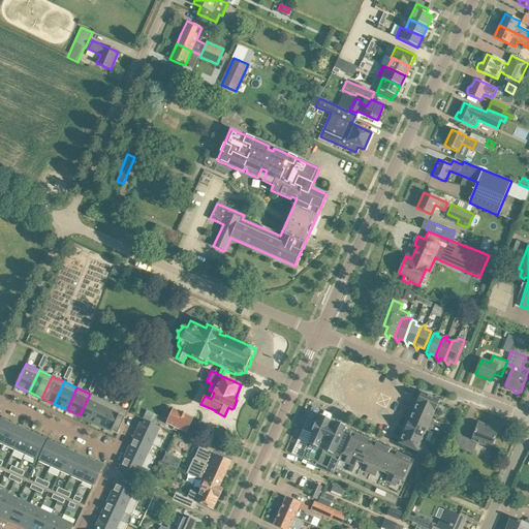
[(421,393),(418,397),(416,403),(416,404),(413,410),(415,411),(443,424),(448,427),(457,408),(421,393)]
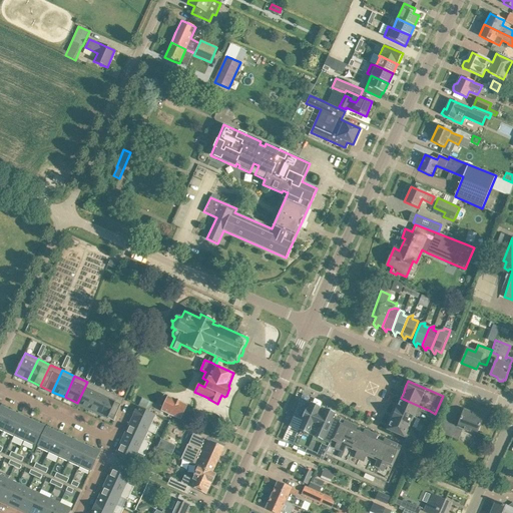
[(89,409),(99,387),(87,382),(77,403),(89,409)]
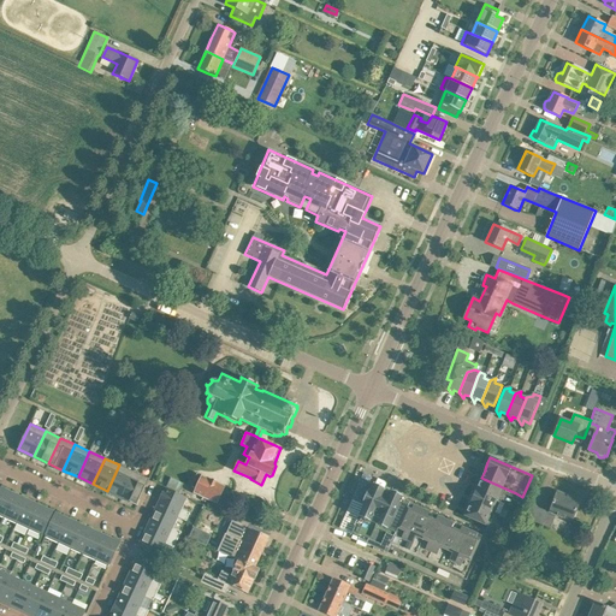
[(122,497),(134,472),(119,465),(107,491),(122,497)]
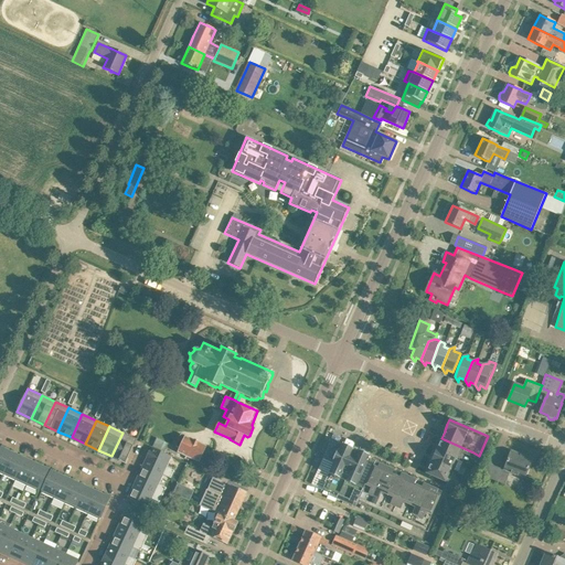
[(126,462),(137,439),(123,433),(112,456),(126,462)]
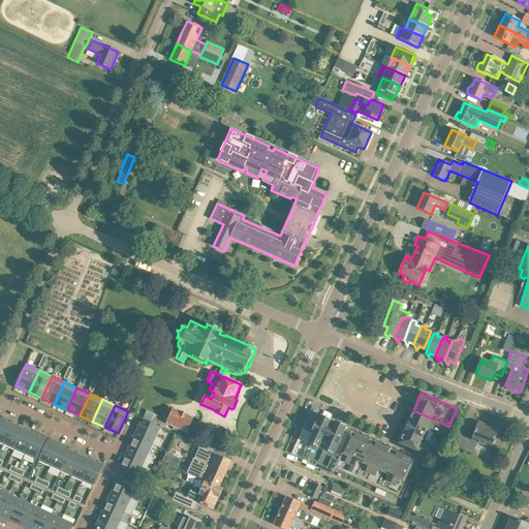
[(169,407),(164,417),(167,418),(165,424),(186,433),(193,417),(169,407)]
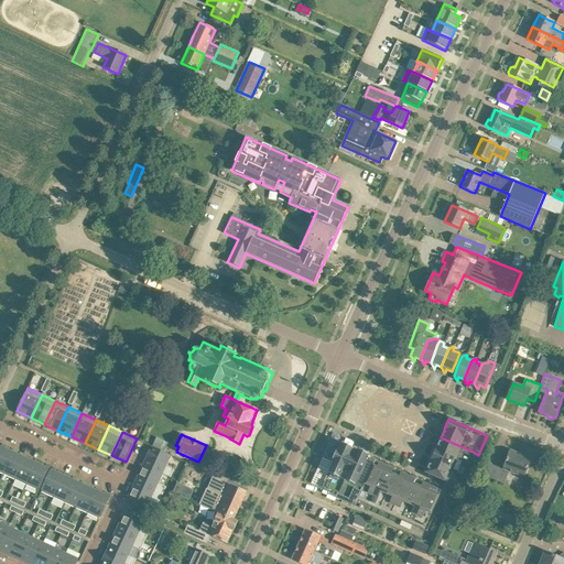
[(443,438),(441,437),(435,449),(458,459),(462,452),(470,456),(473,452),(443,438)]
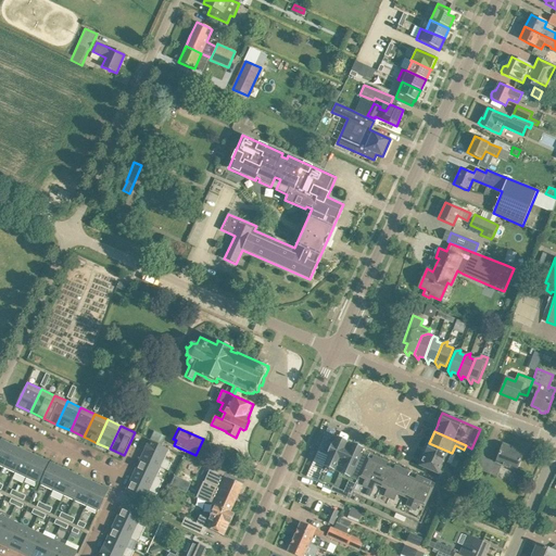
[(154,432),(150,441),(161,446),(165,438),(154,432)]
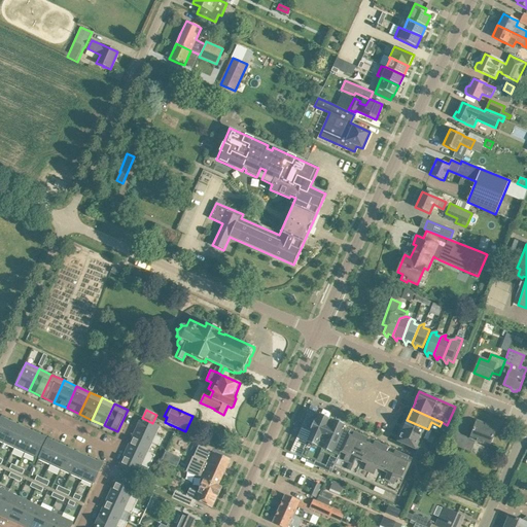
[(350,431),(344,428),(345,425),(334,420),(334,421),(319,414),(316,421),(314,420),(310,431),(311,432),(301,456),(318,464),(317,466),(330,473),(334,467),(350,431)]
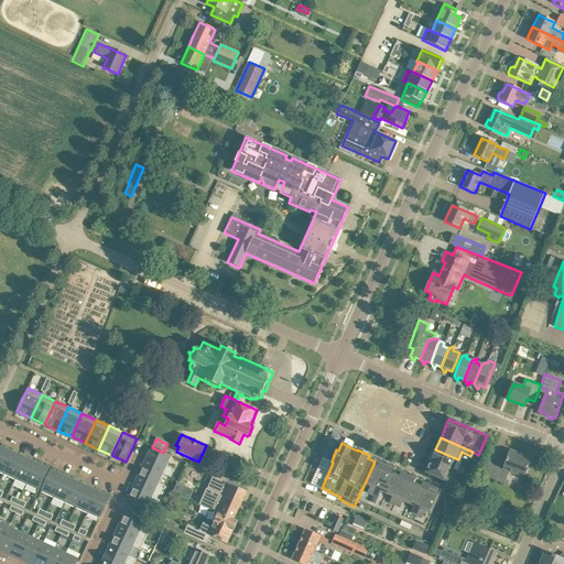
[(152,447),(143,465),(171,477),(174,469),(166,466),(172,456),(163,453),(152,447)]
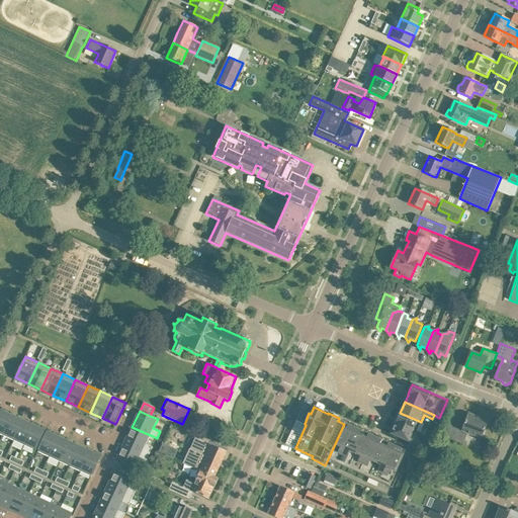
[(0,434),(3,435),(12,417),(1,412),(0,413),(0,434)]
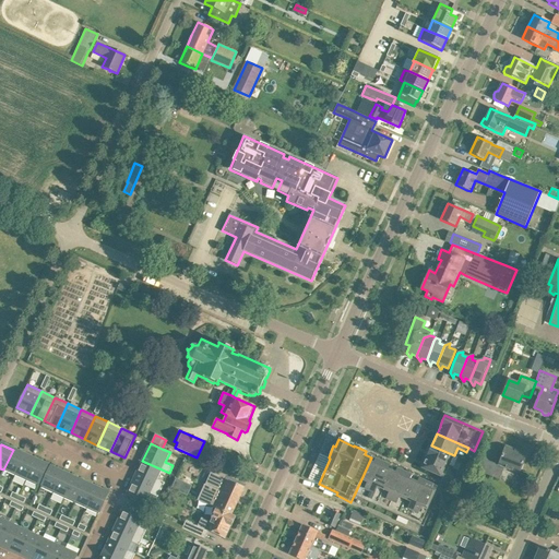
[(449,466),(454,455),(431,445),(427,456),(449,466)]
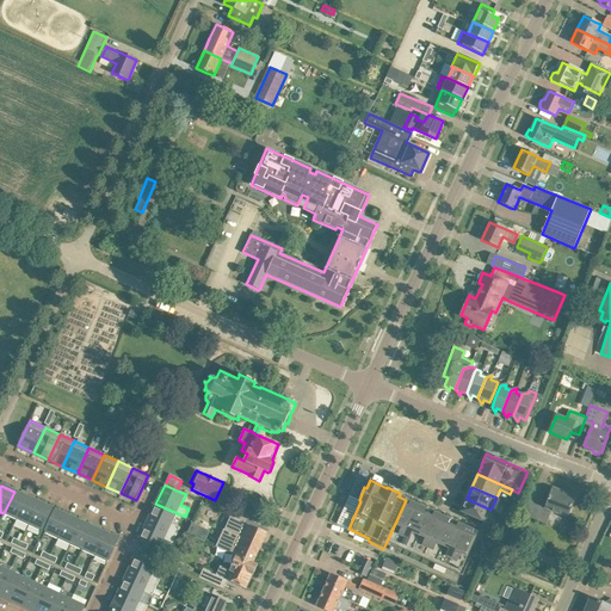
[(534,504),(529,517),(547,524),(551,511),(567,517),(575,497),(553,488),(545,508),(534,504)]
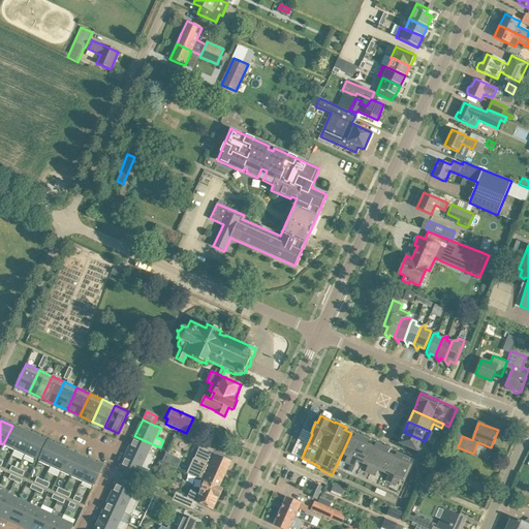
[(13,449),(23,431),(12,426),(3,444),(13,449)]
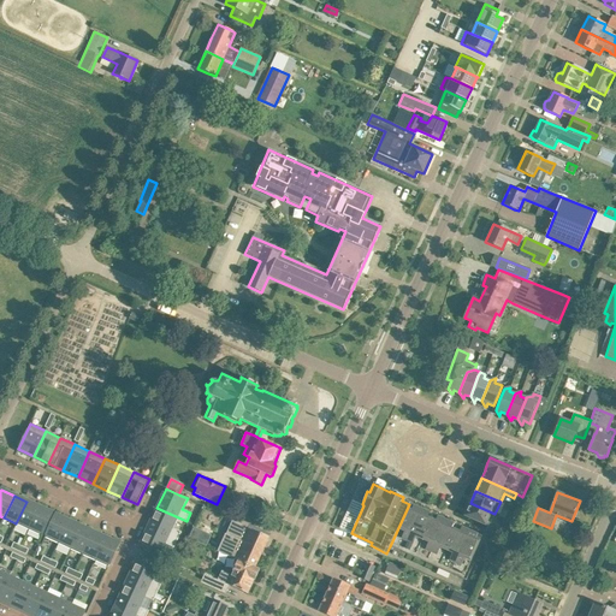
[(29,529),(39,507),(27,502),(16,523),(29,529)]
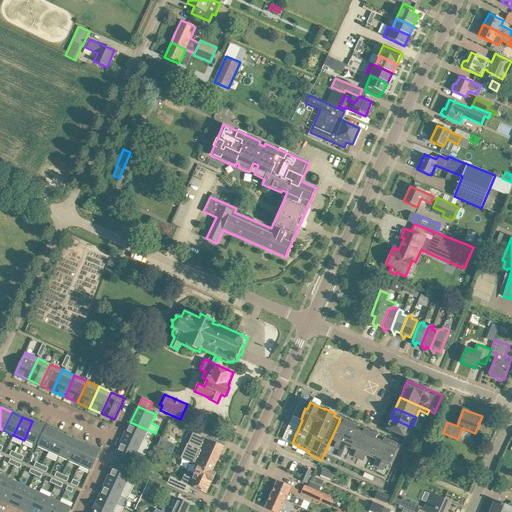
[(406,438),(411,427),(391,418),(386,429),(406,438)]
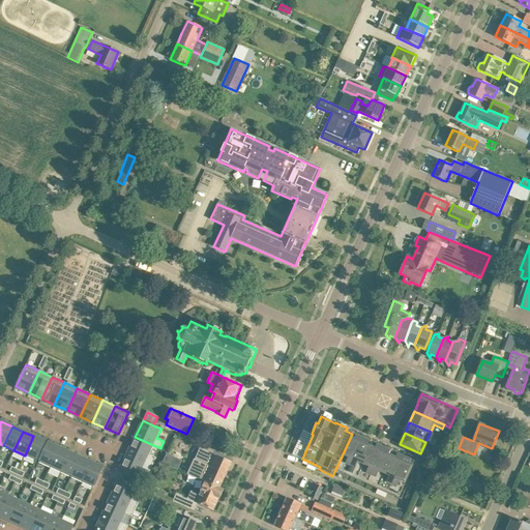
[(414,462),(356,435),(352,434),(335,470),(401,499),(407,487),(404,486),(414,462)]
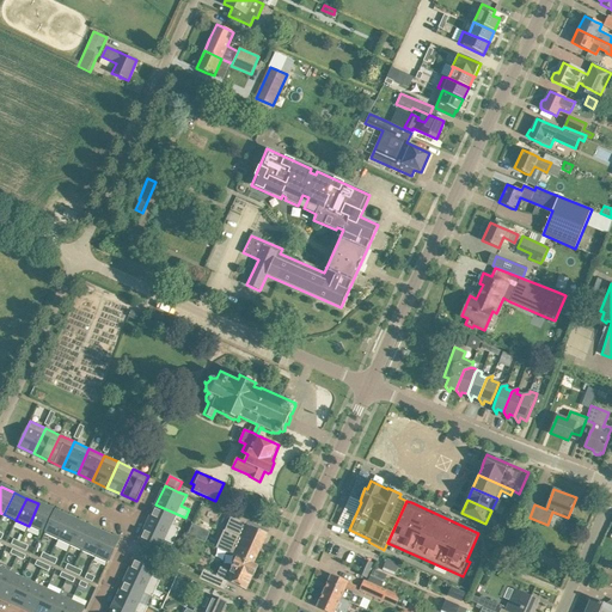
[(41,533),(51,509),(38,503),(29,526),(41,532),(41,533)]
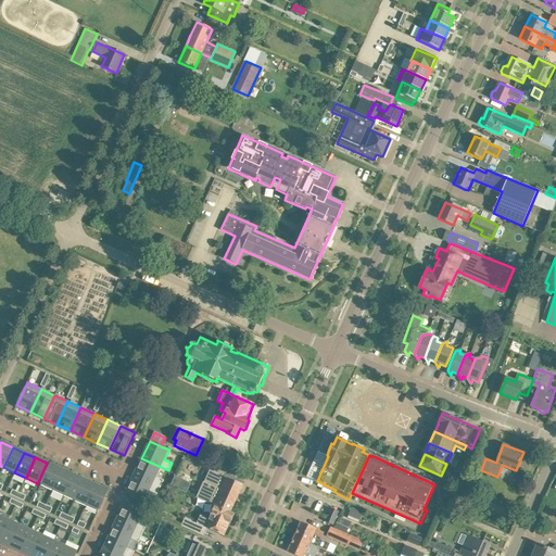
[(168,470),(141,458),(134,476),(160,488),(164,480),(156,477),(161,467),(168,470)]
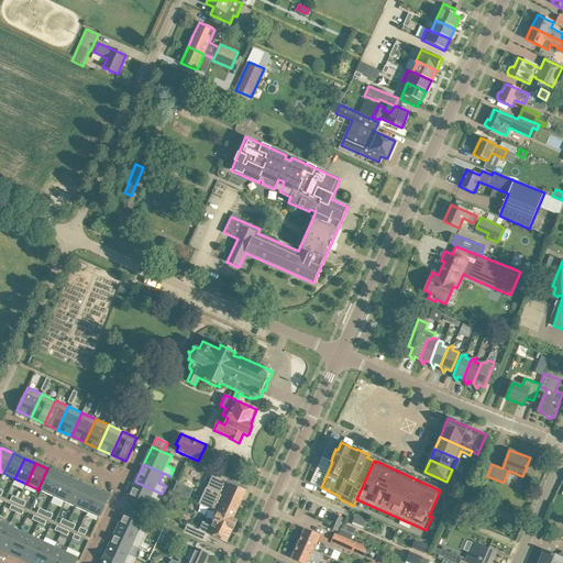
[(53,496),(63,476),(51,471),(41,492),(42,492),(53,496)]
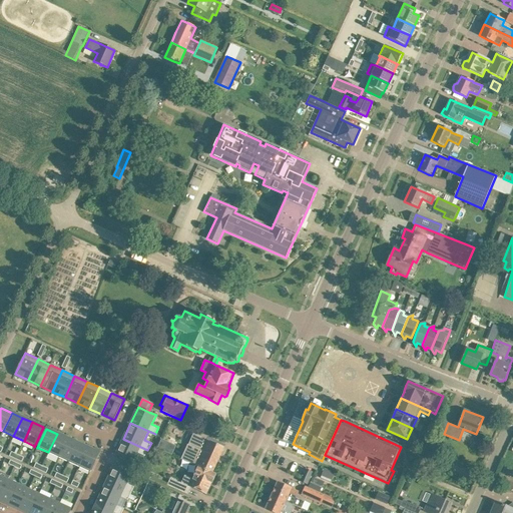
[(58,457),(67,438),(57,434),(48,452),(58,457)]
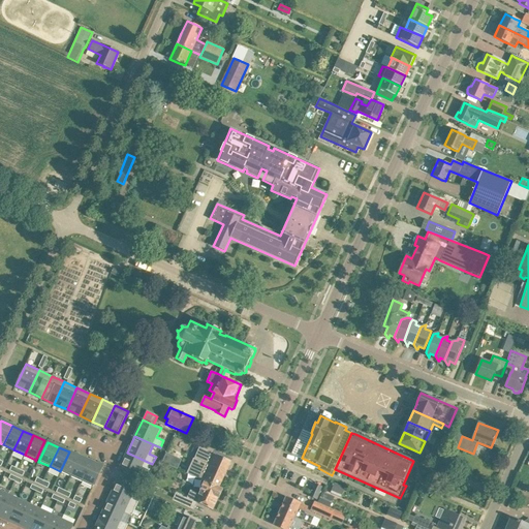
[(213,455),(213,454),(199,447),(194,459),(193,458),(186,473),(205,481),(219,488),(231,462),(217,456),(216,456),(213,455)]
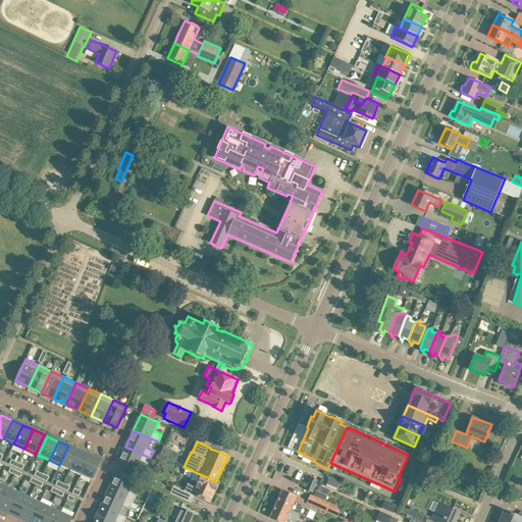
[(70,470),(80,451),(68,446),(59,465),(70,470)]
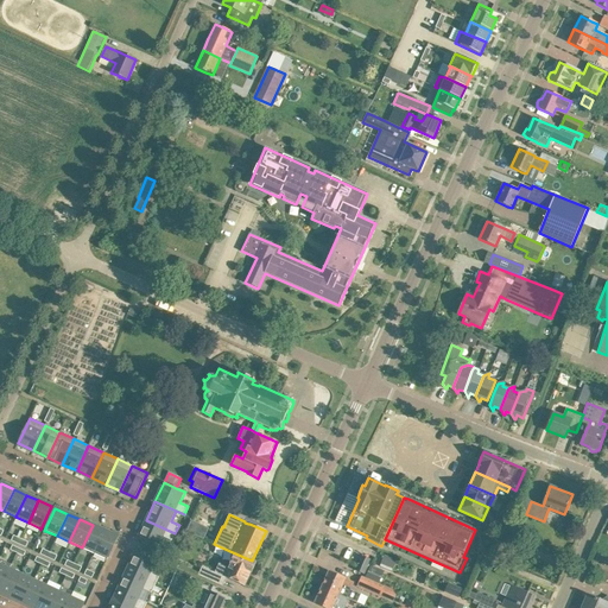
[(171,540),(175,533),(146,520),(138,539),(158,549),(164,537),(171,540)]
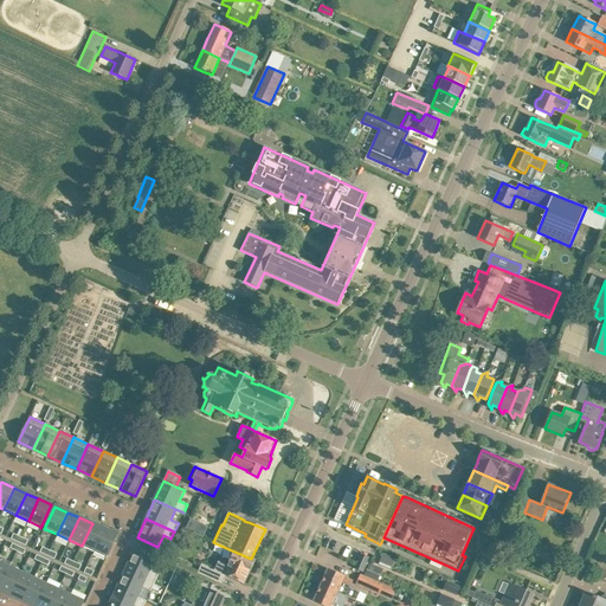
[(207,527),(205,524),(191,519),(185,529),(202,537),(207,527)]
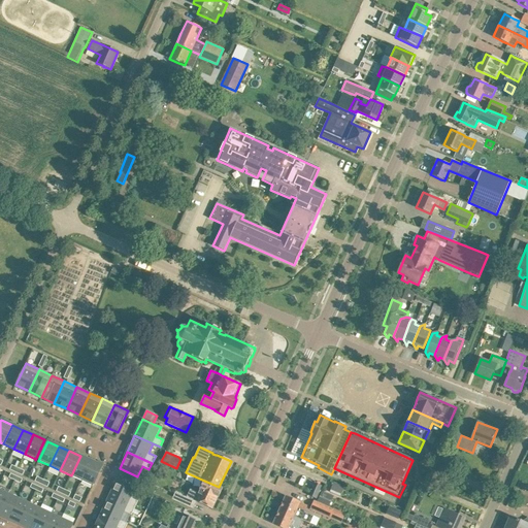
[(81,481),(91,461),(80,456),(71,475),(81,481)]
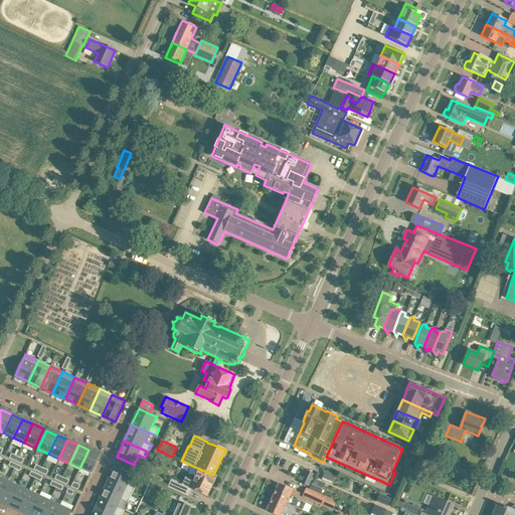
[(434,464),(439,449),(432,445),(424,460),(434,464)]
